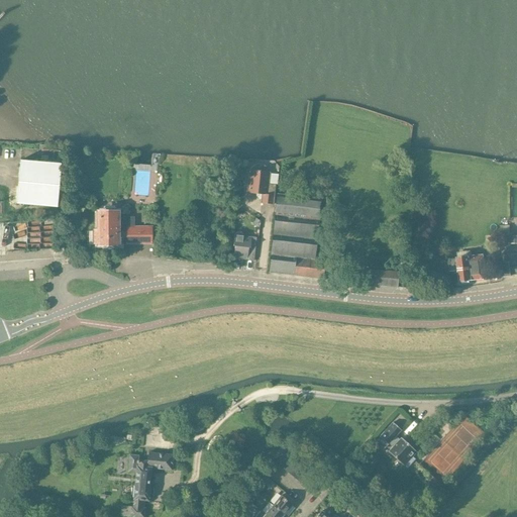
[(57,208),(60,164),(20,161),(17,204),(57,208)]
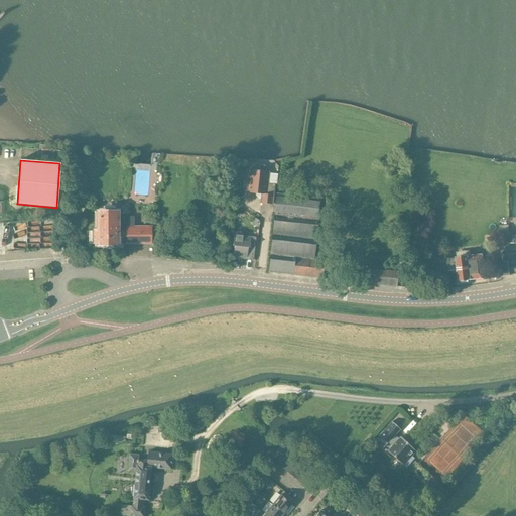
[(274,183),(267,183),(269,171),(267,171),(267,170),(267,168),(266,167),(265,166),(264,165),(263,164),(262,164),(260,163),(259,163),(257,163),(256,163),(255,164),(253,164),(252,165),(251,166),(250,167),(249,168),(249,169),(248,169),(245,192),(255,194),(255,196),(257,199),(259,199),(259,203),(272,204),(274,183)]
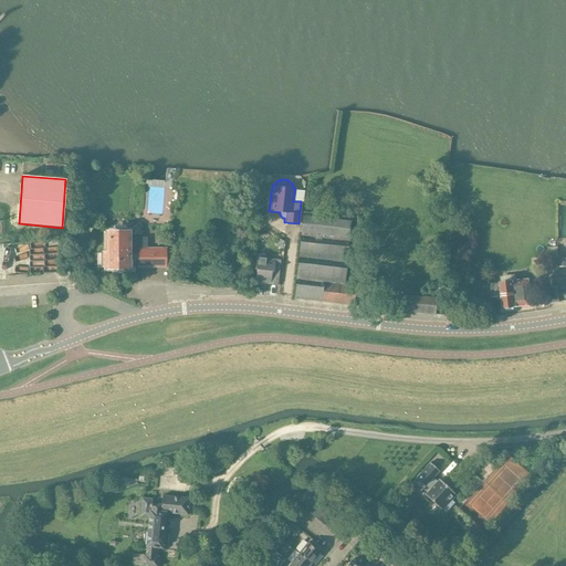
[(345,284),(352,218),(303,212),(293,297),(353,304),(355,285),(345,284)]
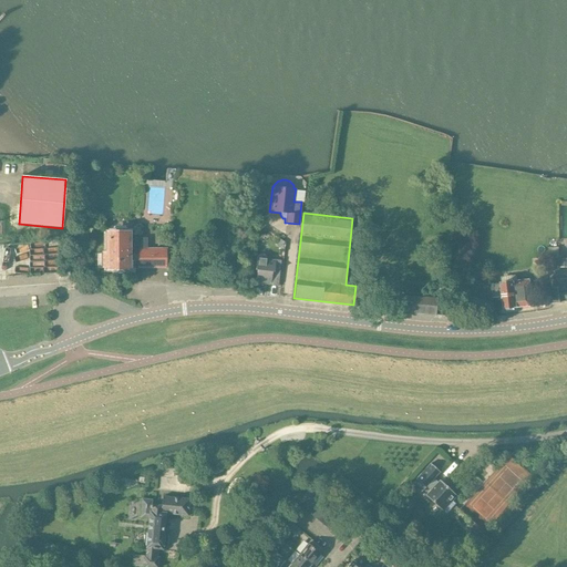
[(271,226),(267,233),(280,241),(280,239),(284,235),(284,233),(271,226)]
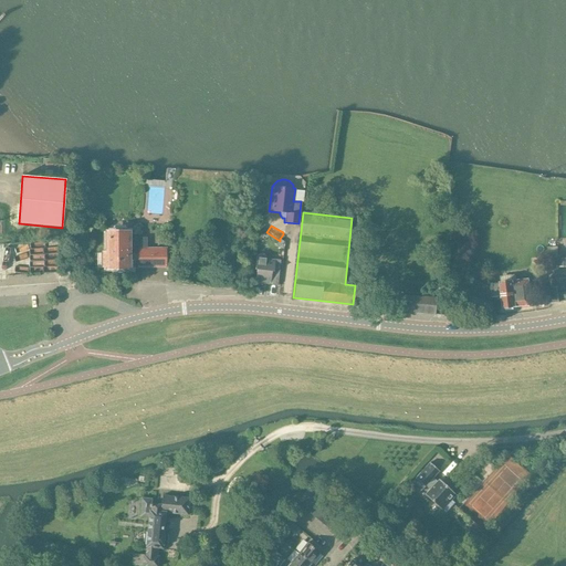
[(166,266),(166,248),(146,249),(146,239),(134,239),(134,254),(127,254),(127,233),(107,233),(107,251),(102,251),(102,262),(104,264),(107,264),(107,268),(127,268),(127,260),(137,260),(137,266),(166,266)]
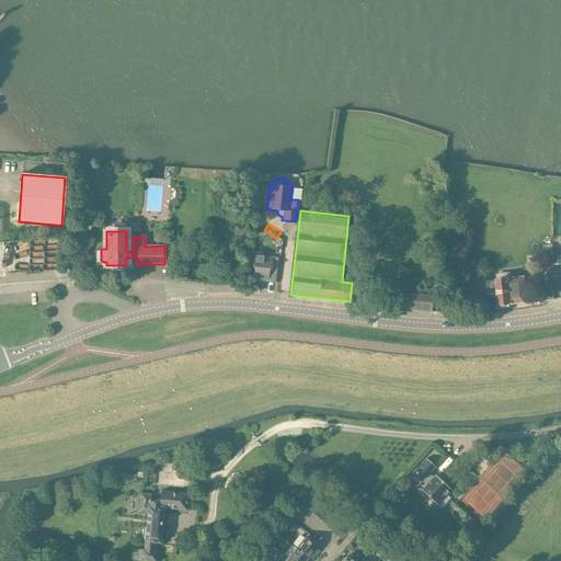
[(275,283),(278,258),(265,255),(264,253),(263,252),(262,251),(260,251),(258,251),(255,252),(254,254),(253,266),(255,266),(253,279),(275,283)]
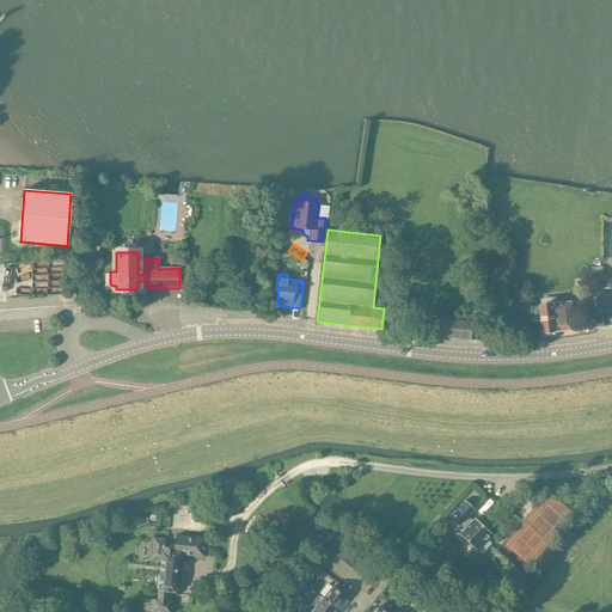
[(580,319),(579,312),(574,312),(573,301),(532,305),(533,322),(543,320),(544,332),(571,330),(575,326),(574,325),(574,320),(580,319)]
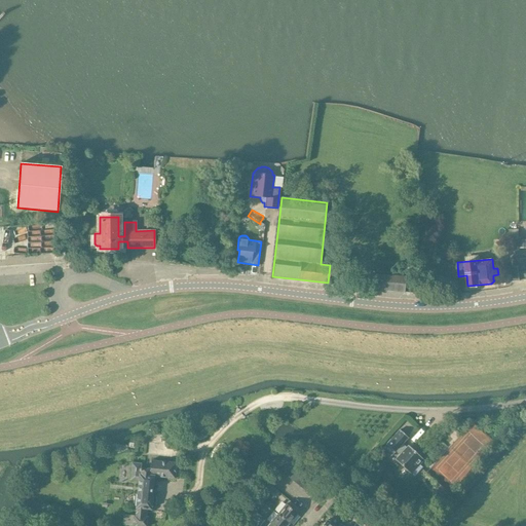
[(525,278),(525,270),(519,272),(518,266),(509,267),(511,282),(520,280),(520,279),(525,278)]
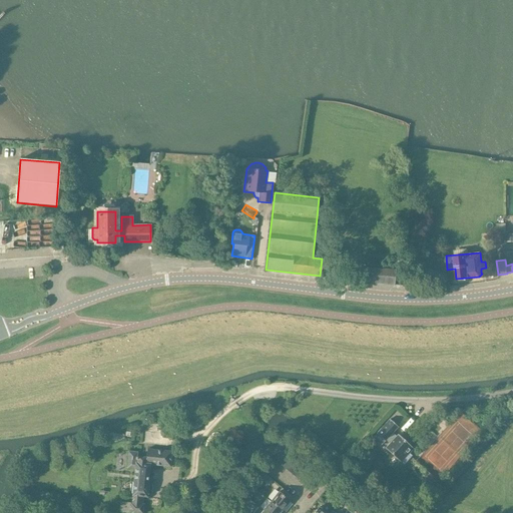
[(404,286),(406,267),(397,266),(396,271),(366,269),(364,283),(395,286),(395,285),(404,286)]
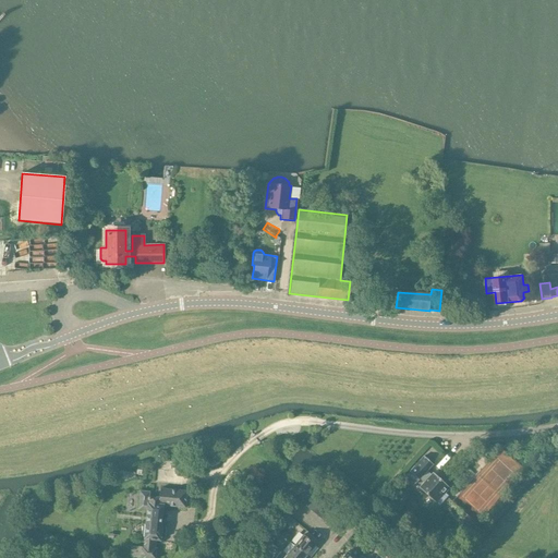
[(449,487),(441,481),(441,480),(438,476),(438,477),(433,472),(431,474),(426,471),(433,464),(424,456),(409,472),(419,480),(420,478),(423,482),(419,487),(435,502),(436,502),(438,506),(447,496),(444,494),(449,487)]
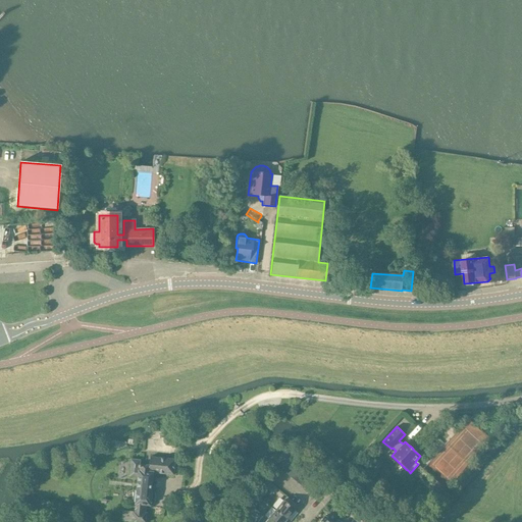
[(144,512),(145,505),(149,505),(149,502),(150,502),(151,492),(150,492),(152,472),(172,474),(174,459),(149,456),(148,464),(139,464),(139,460),(129,459),(128,476),(137,477),(135,490),(134,491),(133,491),(132,499),(134,499),(134,501),(134,506),(135,506),(134,511),(133,511),(131,521),(139,521),(145,521),(146,512),(144,512)]
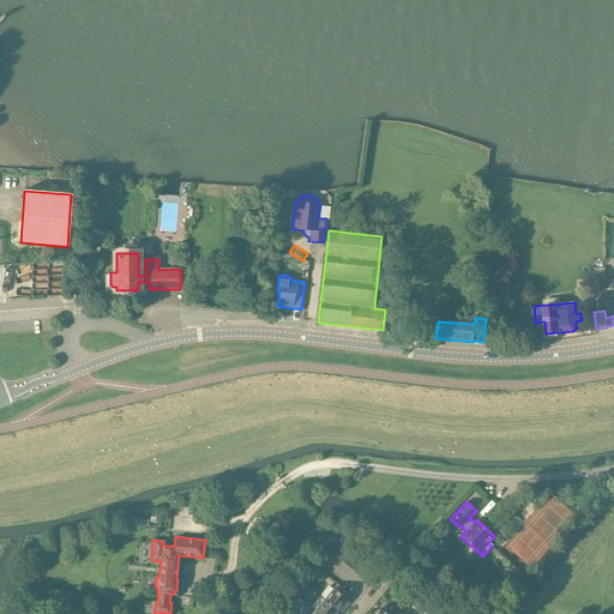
[(332,555),(343,543),(337,539),(326,551),(332,555)]
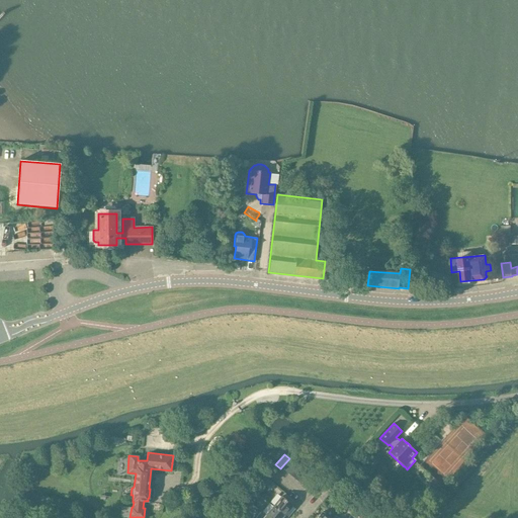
[(285,471),(293,461),(289,458),(280,468),(285,471)]
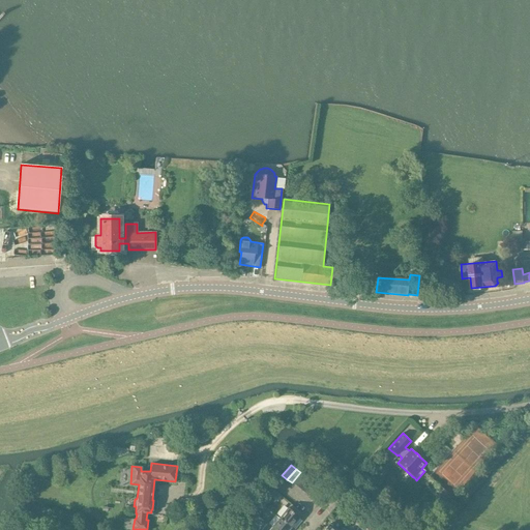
[(297,487),(305,476),(300,472),(292,482),(297,487)]
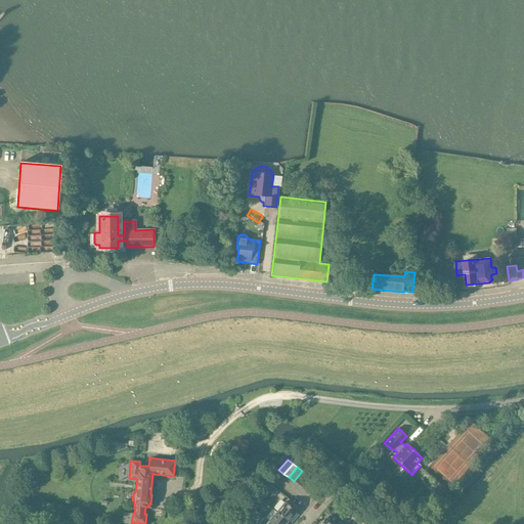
[(298,485),(306,475),(302,471),(294,481),(298,485)]
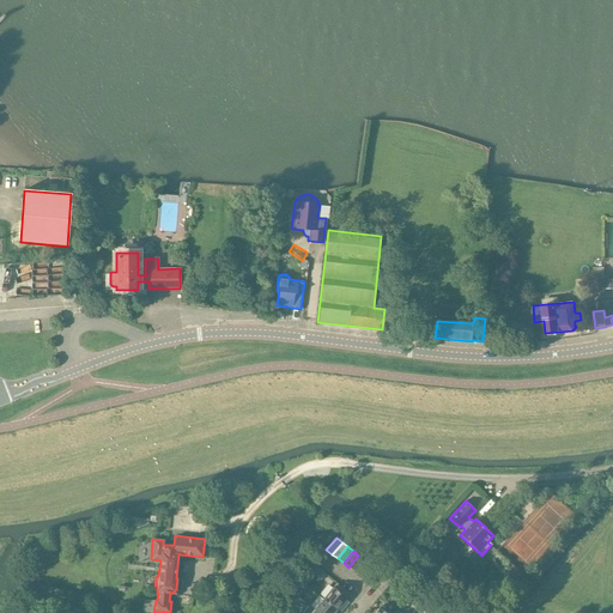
[(354,572),(364,560),(358,556),(349,568),(354,572)]
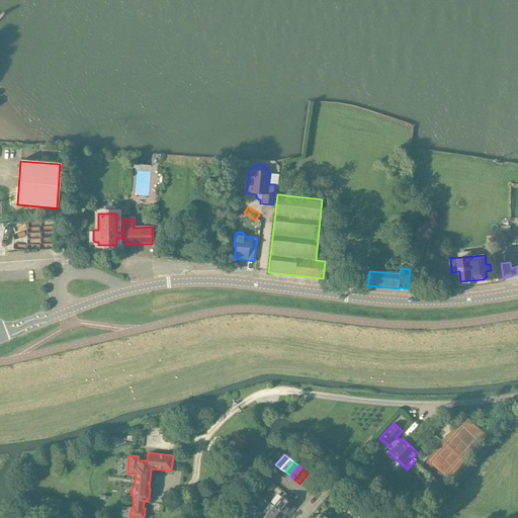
[(305,488),(313,478),(308,473),(299,484),(305,488)]
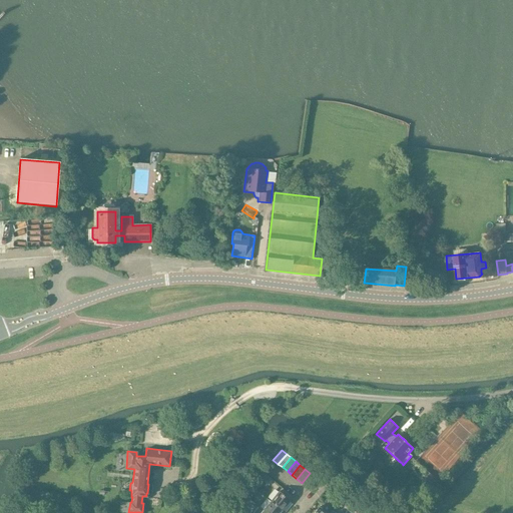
[(272,480),(263,473),(259,478),(268,485),(272,480)]
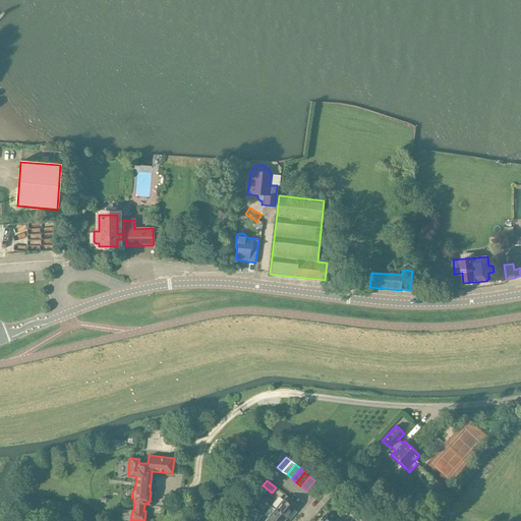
[(310,494),(319,483),(314,480),(306,490),(310,494)]
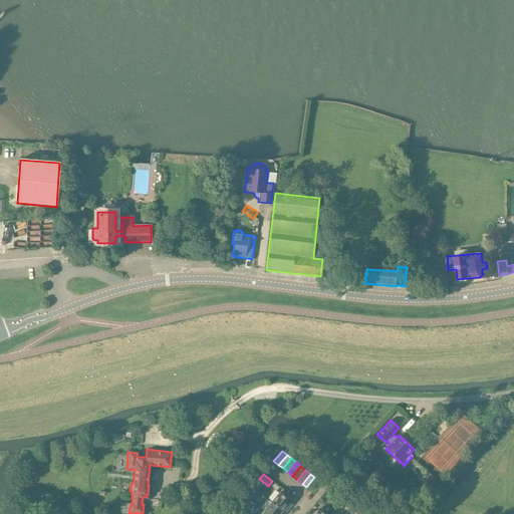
[(430,475),(426,479),(434,487),(438,482),(430,475)]
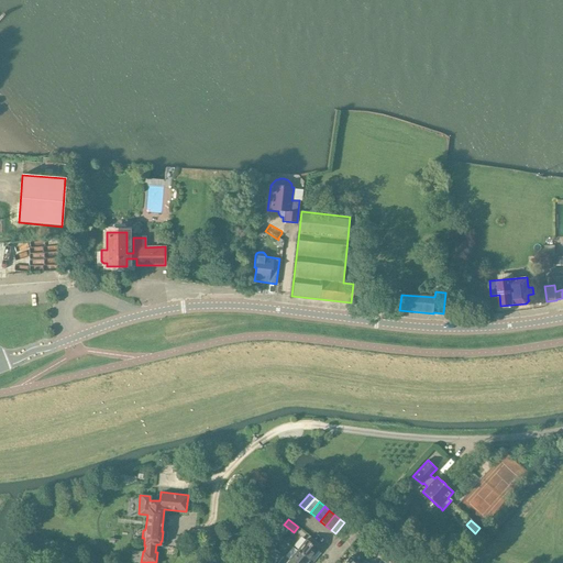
[(341,538),(350,527),(344,522),(335,533),(341,538)]
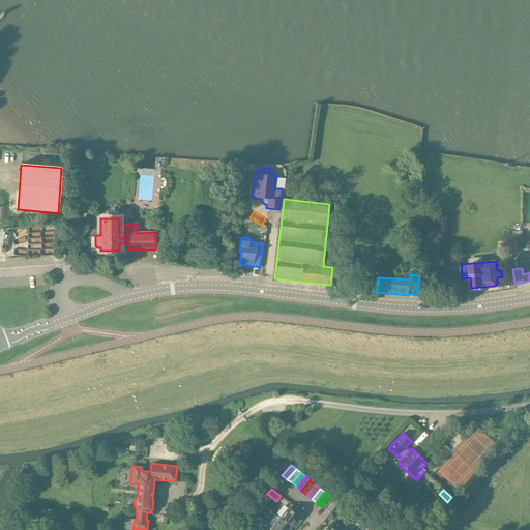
[(290,527),(298,518),(287,508),(278,519),(290,527)]
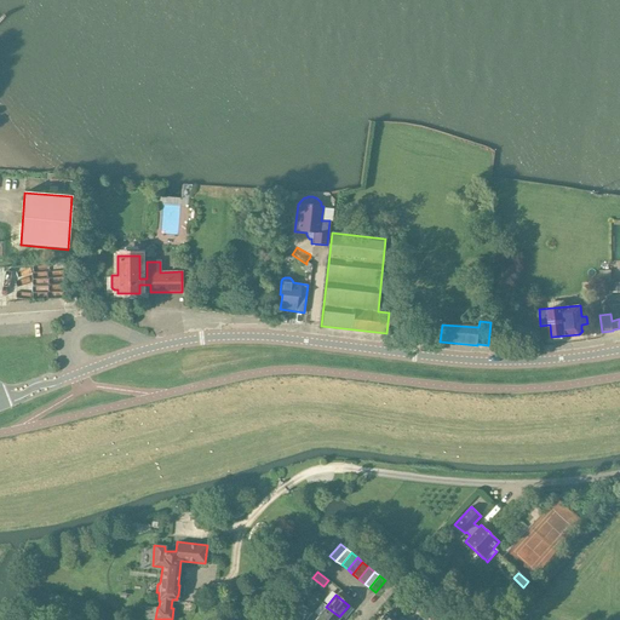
[(320,619),(337,619),(339,616),(326,607),(317,618),(320,619)]
